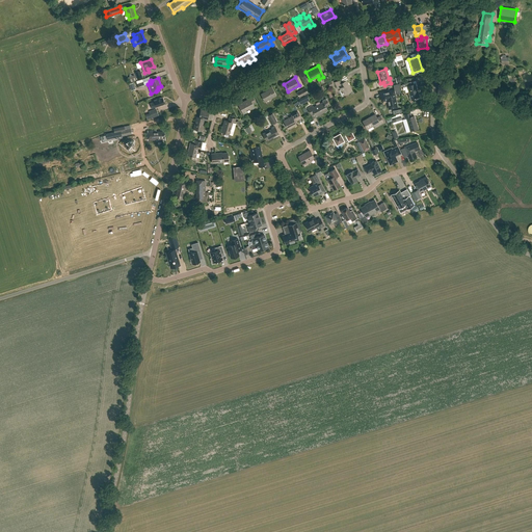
[(144,86),(142,79),(136,81),(138,88),(144,86)]
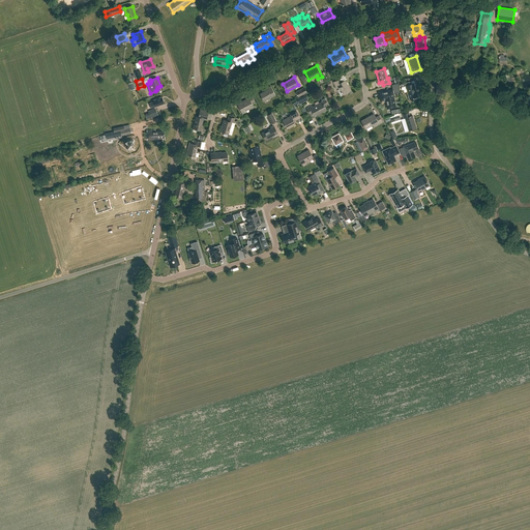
[(341,82),(340,79),(333,82),(336,86),(337,85),(343,94),(350,90),(345,80),(341,82)]
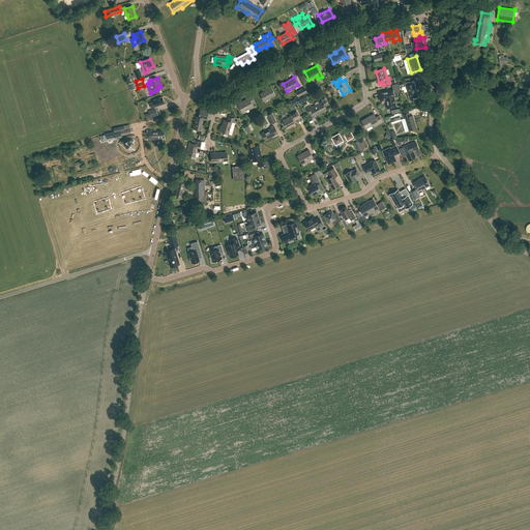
[(411,84),(411,81),(400,84),(401,87),(405,86),(408,98),(418,95),(415,86),(415,83),(411,84)]
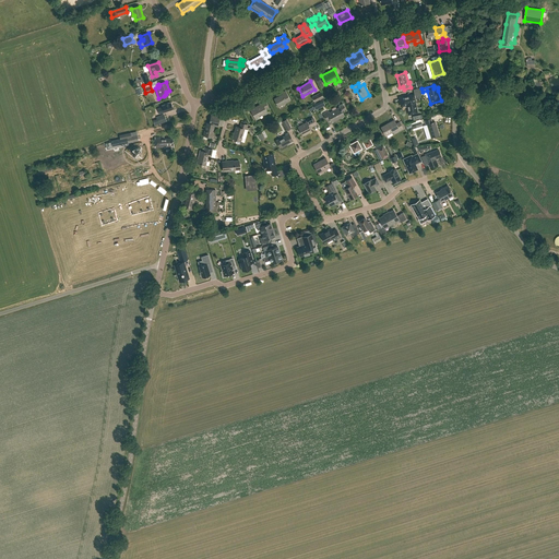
[(420,97),(419,87),(413,90),(414,95),(400,97),(402,105),(405,105),(408,106),(409,114),(417,113),(415,98),(420,97)]
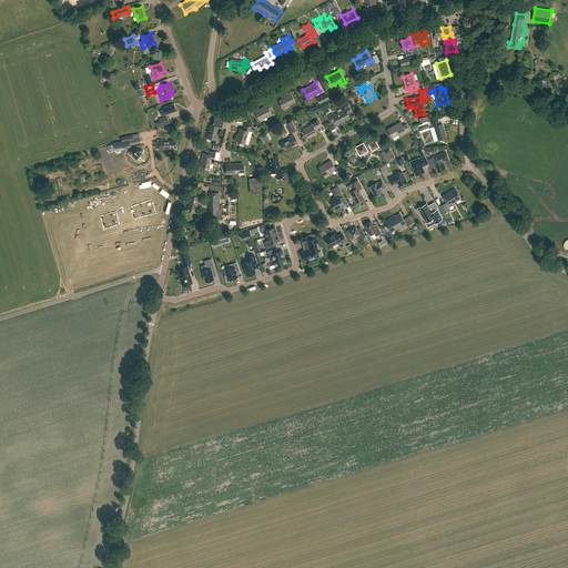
[(290,92),(286,94),(287,95),(279,100),(283,109),(295,102),(290,92)]
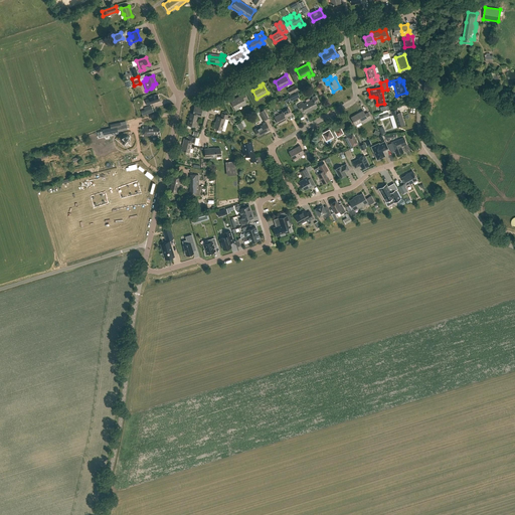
[(298,90),(296,84),(288,89),(291,94),(298,90)]
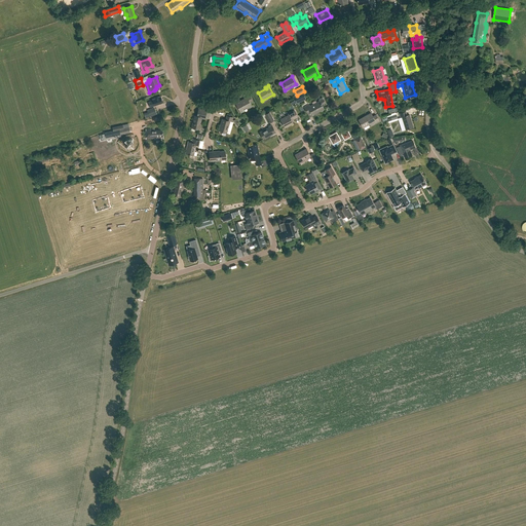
[(253,101),(250,96),(248,97),(248,99),(241,102),(240,101),(235,103),(240,113),(252,107),(250,103),(253,101)]
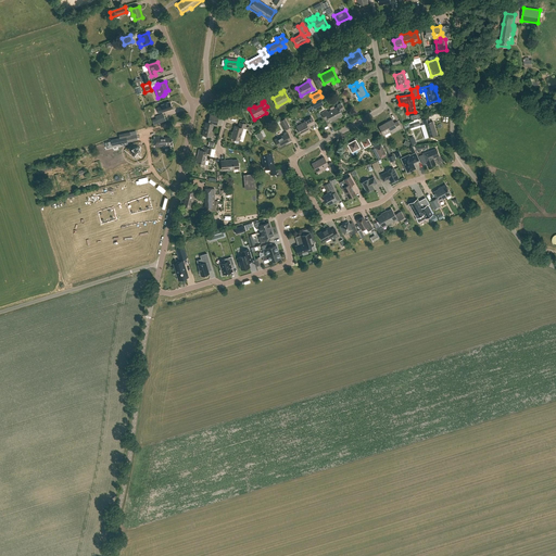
[(173,109),(171,102),(161,105),(162,106),(156,109),(159,114),(173,109)]
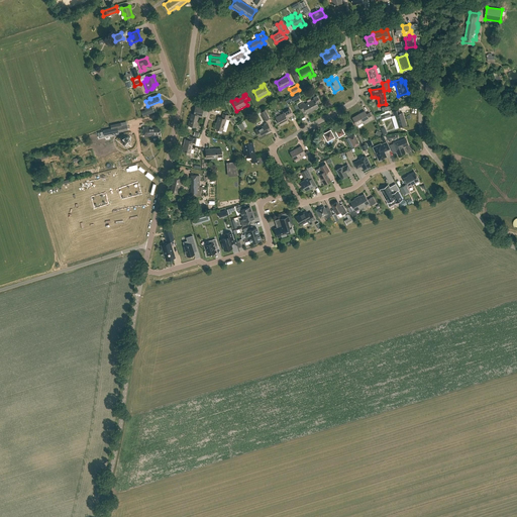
[(319,101),(316,95),(313,97),(314,99),(305,104),(304,102),(299,105),(302,110),(305,109),(307,113),(319,107),(317,103),(319,101)]
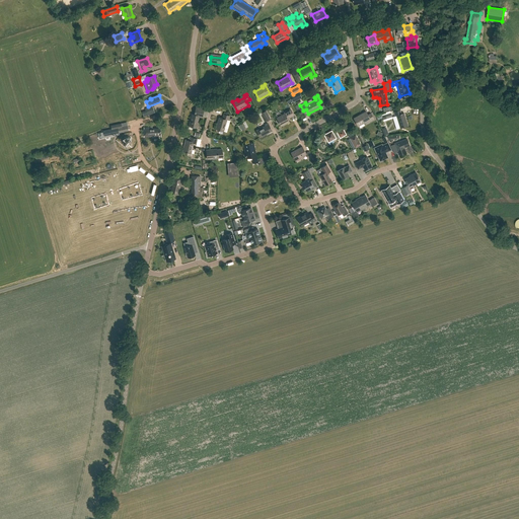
[(204,109),(197,106),(195,115),(193,114),(191,121),(190,121),(189,126),(196,128),(199,117),(202,118),(204,109)]
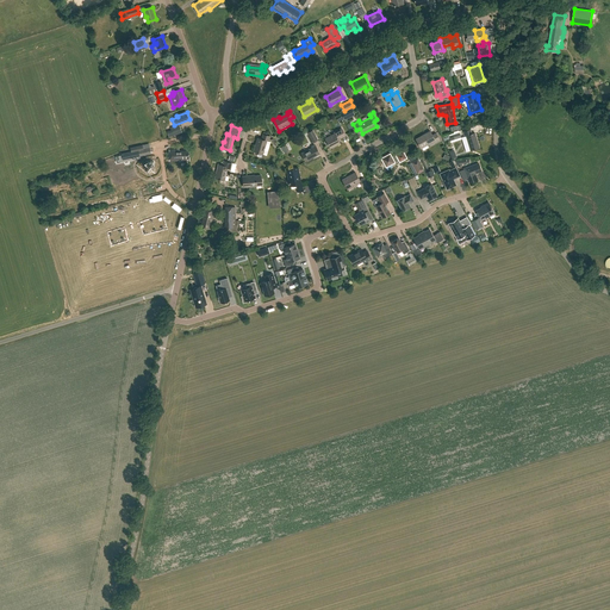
[(346,136),(342,129),(335,132),(334,134),(325,138),(331,148),(341,143),(338,139),(346,136)]
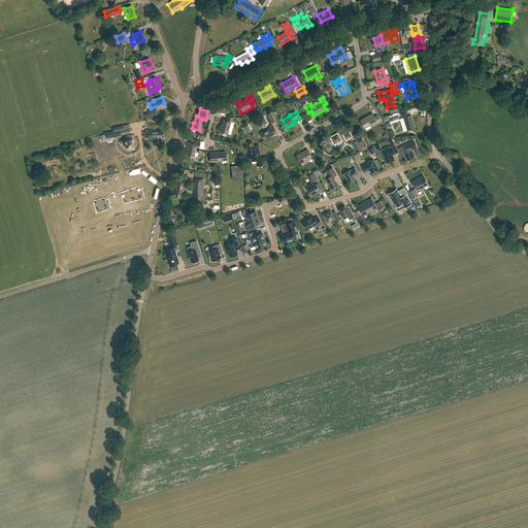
[(408,116),(407,111),(401,113),(402,118),(403,117),(407,130),(415,127),(410,116),(408,116)]
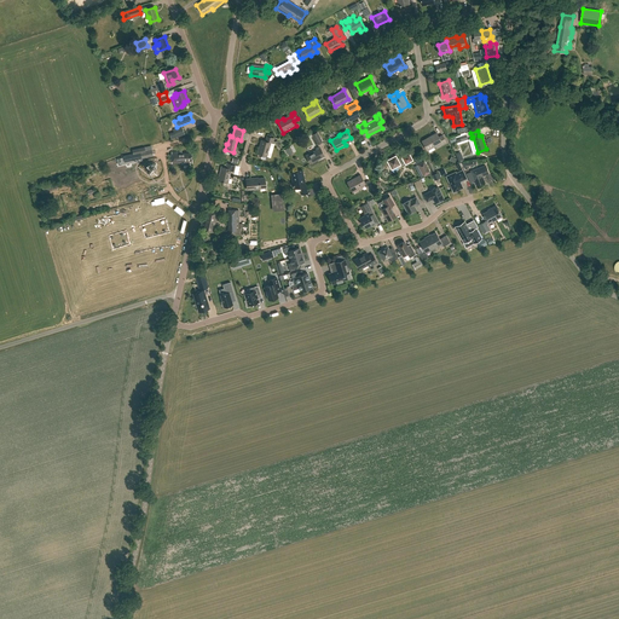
[(323,142),(317,132),(313,134),(318,144),(323,142)]
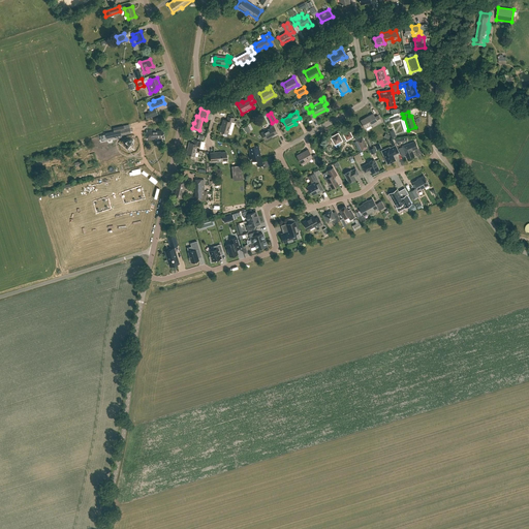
[(375,116),(373,113),(361,120),(365,127),(377,121),(378,123),(381,121),(378,115),(375,116)]
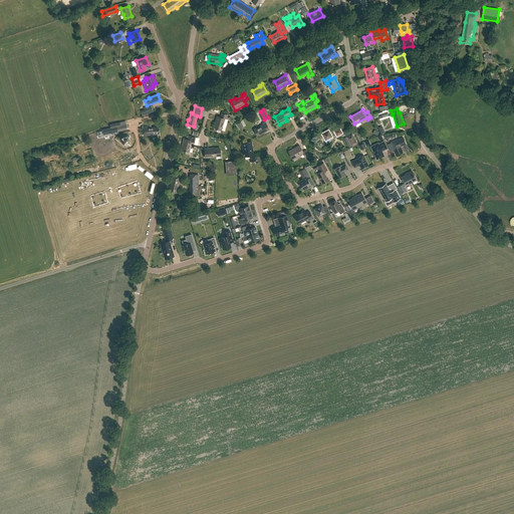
[(228,114),(222,113),(221,117),(217,115),(214,127),(221,130),(225,118),(227,118),(228,114)]
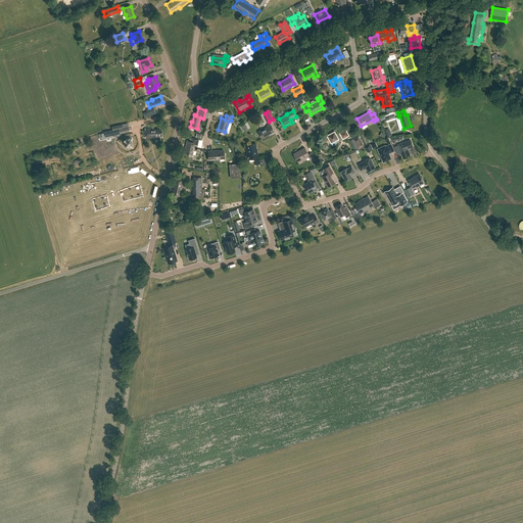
[(274,131),(270,124),(268,125),(268,126),(258,131),(263,138),(274,131)]
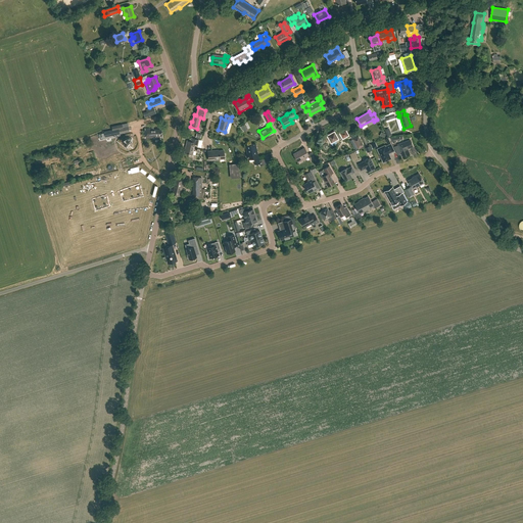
[(123,128),(122,125),(111,127),(112,130),(104,132),(104,133),(102,134),(103,138),(105,137),(105,138),(121,135),(120,134),(130,132),(129,127),(123,128)]
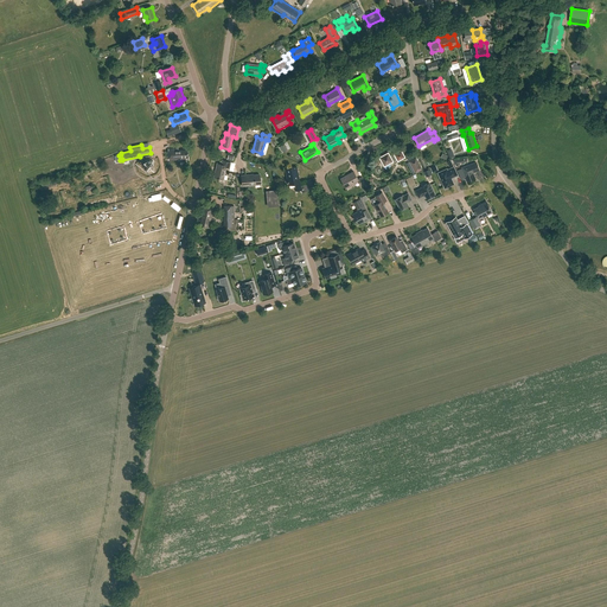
[(178,151),(178,148),(168,148),(168,151),(165,151),(165,158),(168,158),(168,160),(179,160),(189,160),(189,149),(178,151)]
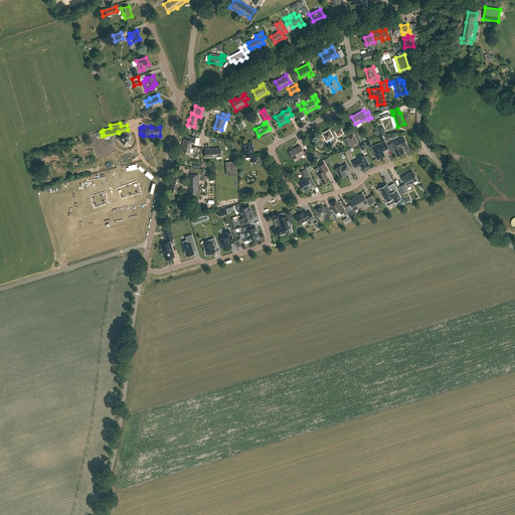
[(344,133),(341,127),(334,130),(334,132),(332,133),(330,129),(322,133),(322,134),(320,135),(316,137),(318,141),(322,139),(322,138),(324,137),(326,141),(334,137),(333,136),(336,134),(337,137),(344,133)]
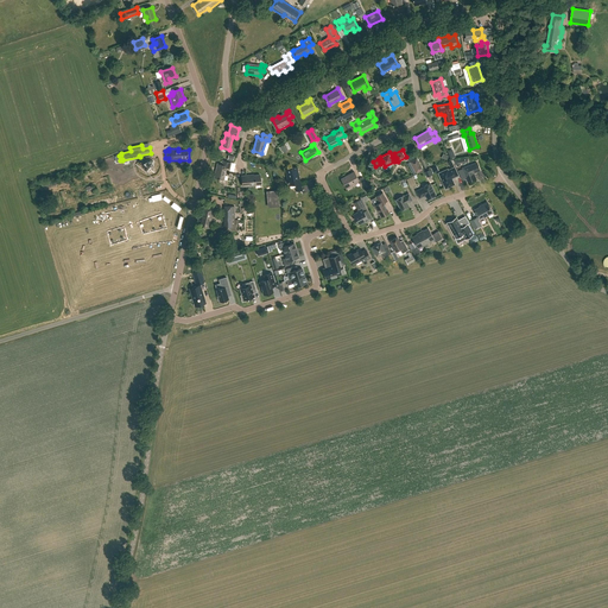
[(424,170),(417,158),(411,162),(417,173),(424,170)]
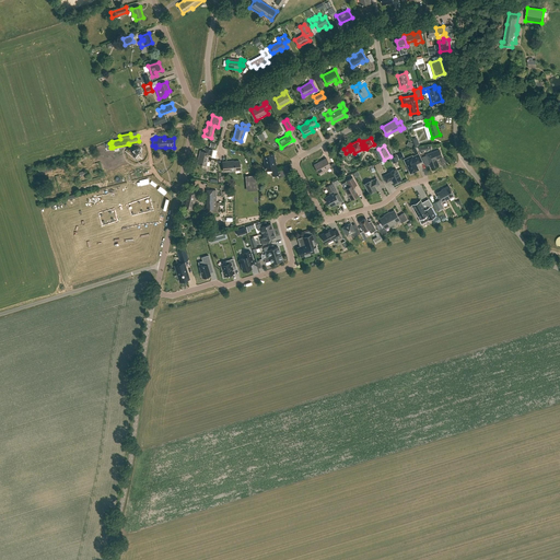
[(141,149),(138,147),(135,148),(132,152),(133,155),(138,158),(141,156),(143,152),(141,149)]
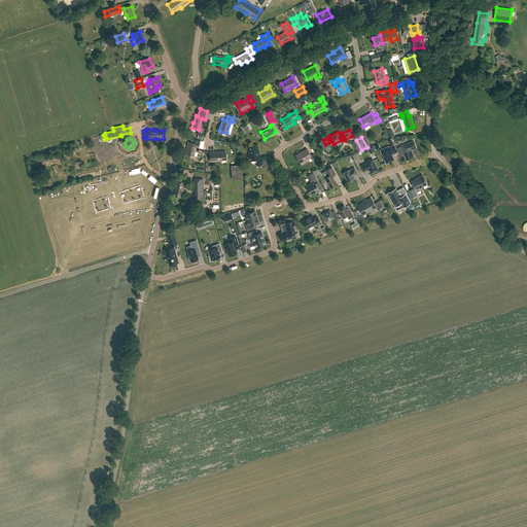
[(200,140),(192,139),(192,142),(188,141),(185,153),(194,155),(196,145),(199,146),(200,140)]
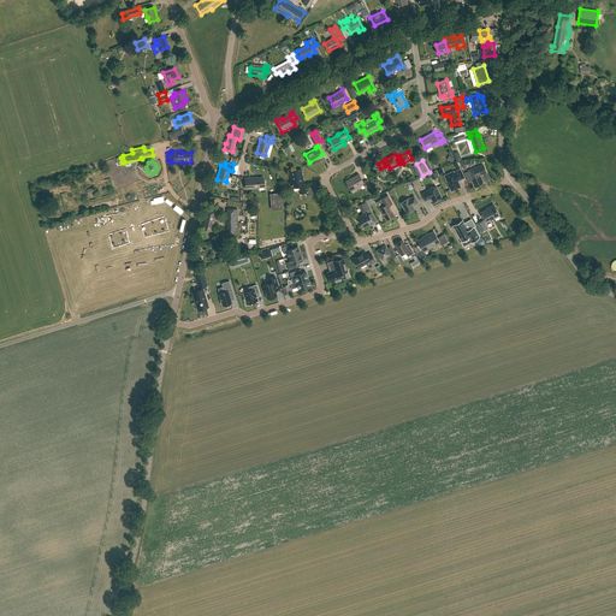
[(469,171),(463,172),(469,185),(481,181),(479,175),(486,172),(483,165),(468,170),(469,171)]
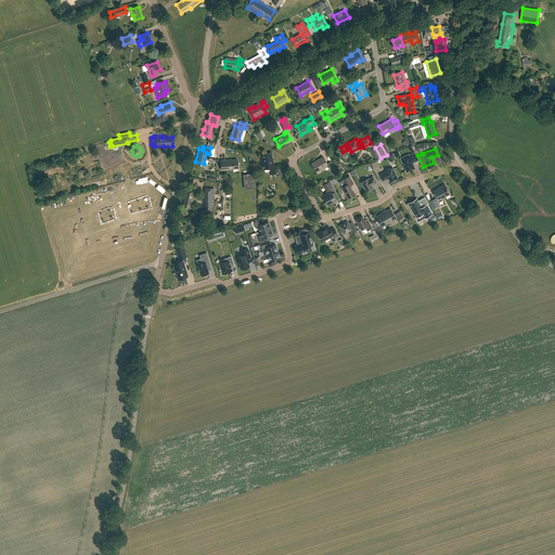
[(274,170),(271,152),(260,154),(263,169),(269,168),(270,171),(269,172),(269,173),(270,173),(271,175),(275,173),(276,177),(282,175),(281,171),(281,168),(274,170)]
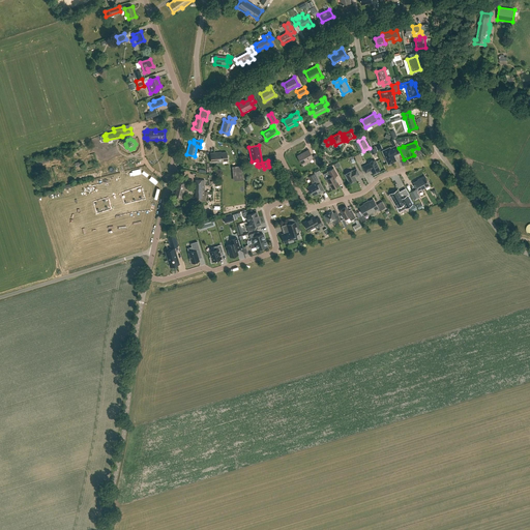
[(399,152),(395,146),(390,148),(382,151),(388,165),(395,160),(393,155),(399,152)]
